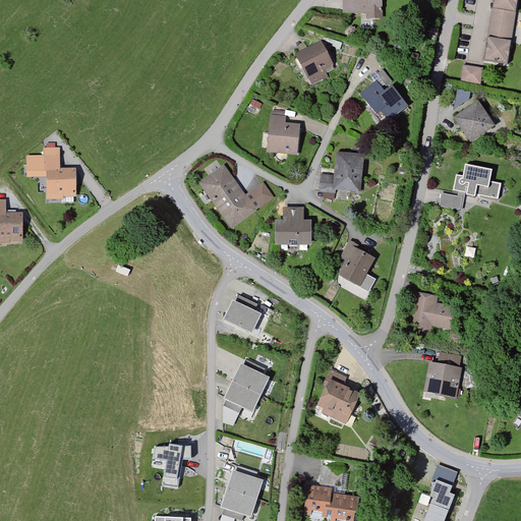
[(342,0),(343,11),(367,10),(367,17),(380,17),(379,0),(342,0)]
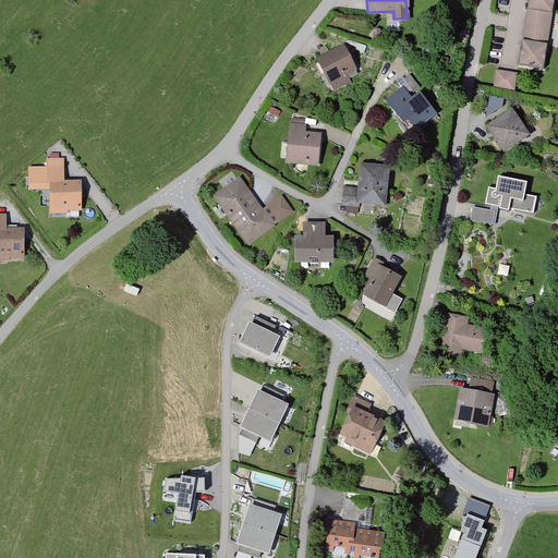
[(555,0),(529,0),(519,65),(545,70),(555,0)]
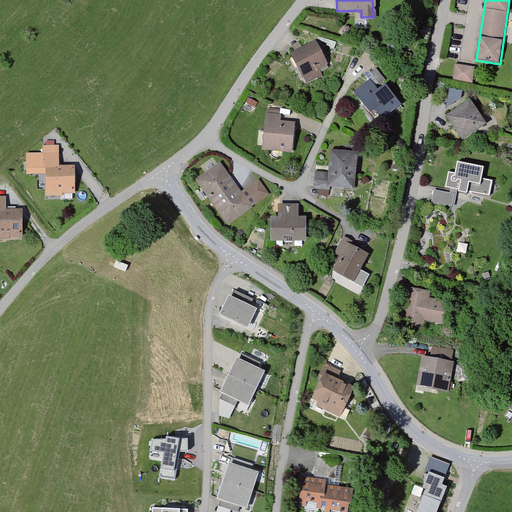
[(314,44),(290,56),(300,75),(324,63),(314,44)]
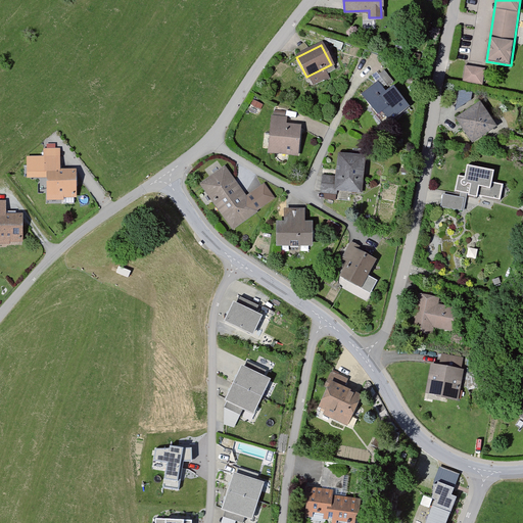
[(463,82),(482,85),(485,68),(465,65),(463,82)]
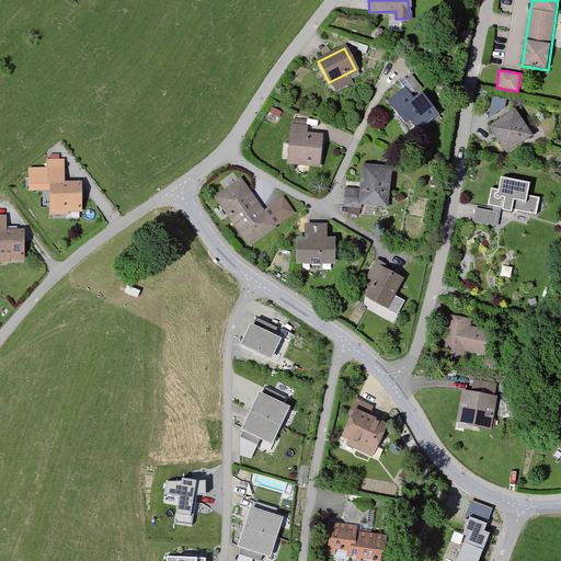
[(422,88),(413,75),(407,80),(416,92),(422,88)]
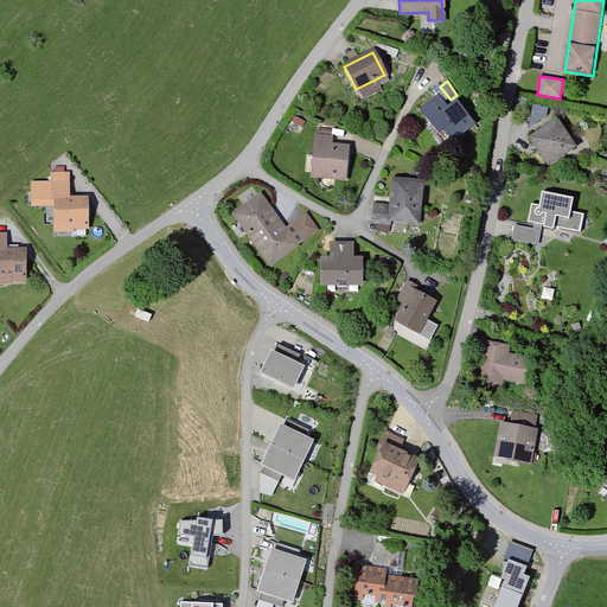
[(377,83),(359,91),(362,98),(375,91),(376,94),(381,91),(377,83)]
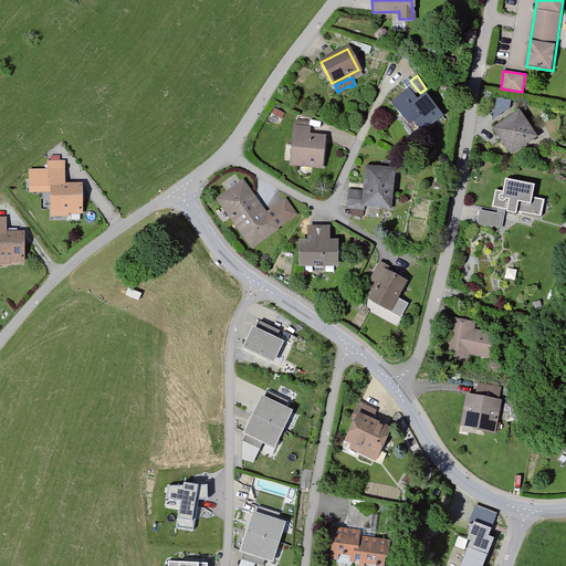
[(423,133),(422,130),(442,115),(427,94),(418,100),(410,88),(392,102),(405,117),(402,118),(408,126),(407,127),(416,138),(423,133)]
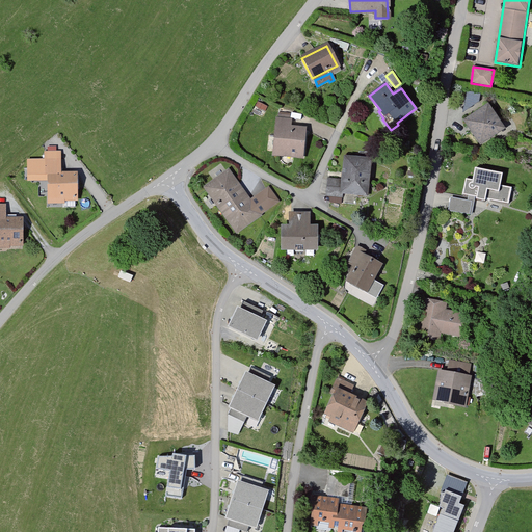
[(462,113),(479,102),(480,95),(467,92),(462,113)]
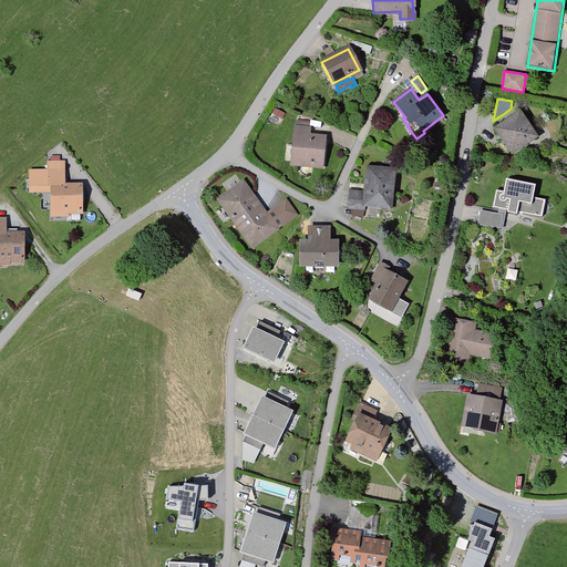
[(509,153),(514,153),(537,138),(521,115),(518,114),(505,123),(505,126),(503,127),(501,126),(497,127),(496,131),(497,134),(502,135),(503,137),(502,141),(509,153)]
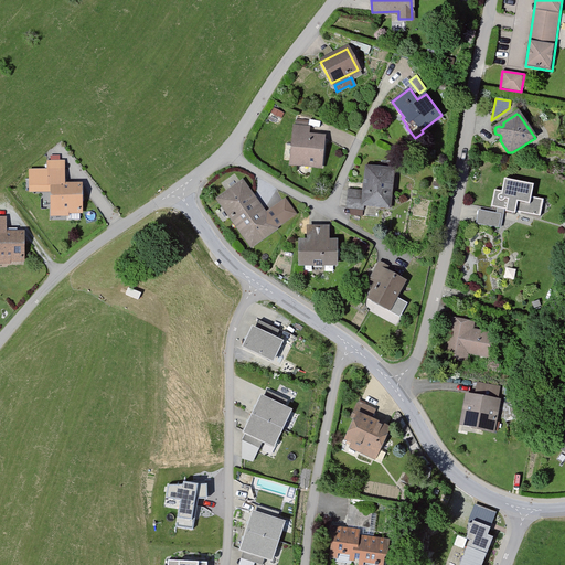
[(309,123),(297,121),(294,145),(298,149),(297,157),(306,167),(309,164),(316,166),(317,157),(321,158),(323,139),(308,137),(309,123)]
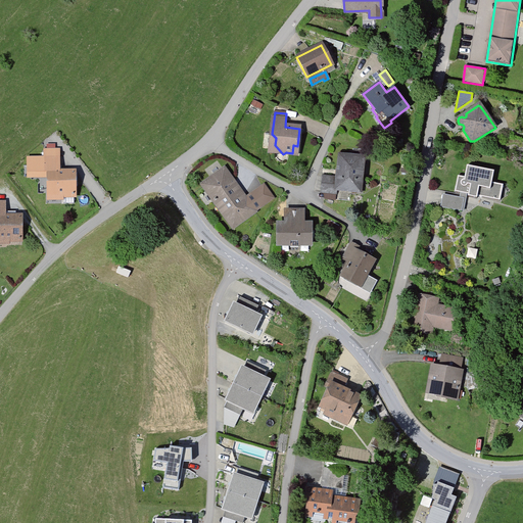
[(59,149),(44,149),(44,157),(29,157),(29,165),(33,165),(33,176),(49,176),(49,193),(59,193),(61,195),(75,195),(75,172),(59,173),(59,149)]
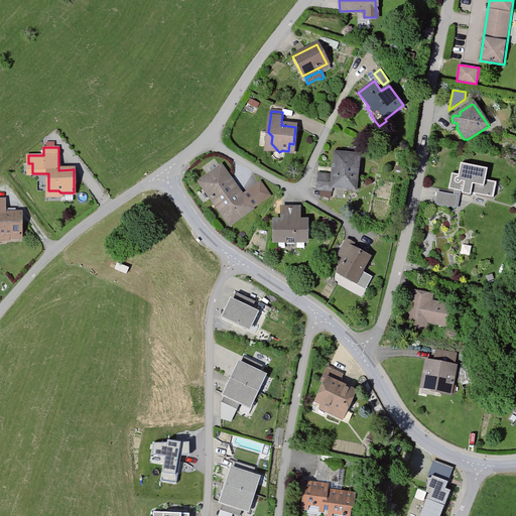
[(334,175),(319,173),(317,189),(333,190),(334,186),(358,188),(359,177),(356,176),(359,148),(350,147),(349,155),(336,153),(334,175)]
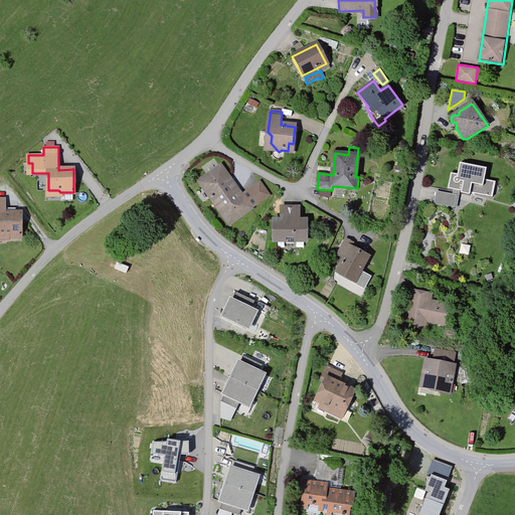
[(496,182),(485,180),(487,169),(460,163),(458,174),(451,173),(448,189),(461,191),(461,193),(470,195),(470,193),(492,197),(496,182)]
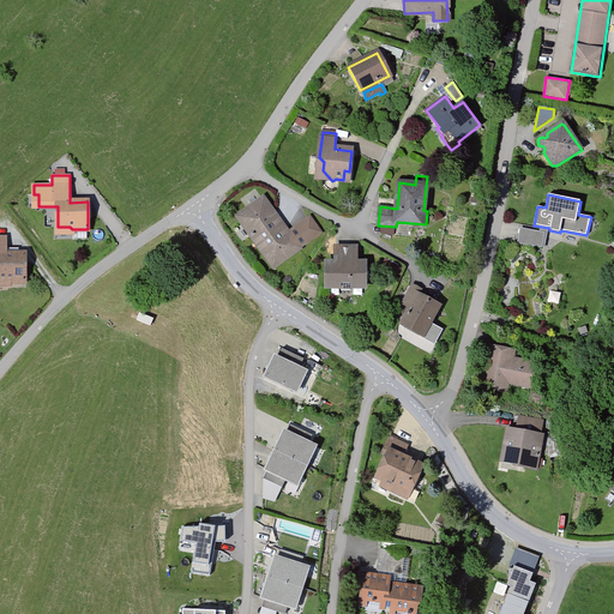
[(239,217),(275,265),(320,233),(309,217),(288,234),(263,199),(239,217)]
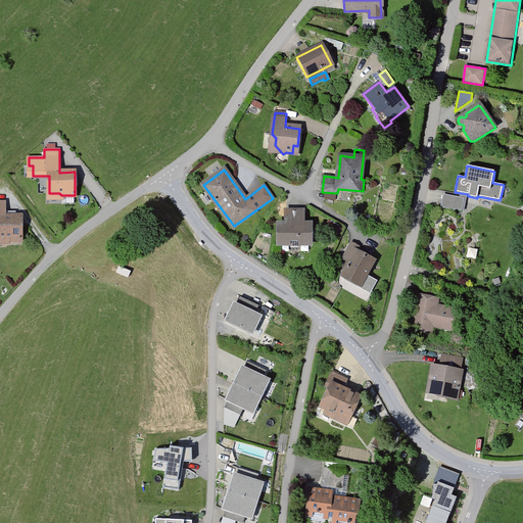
[(462,211),(464,198),(443,194),(440,207),(462,211)]
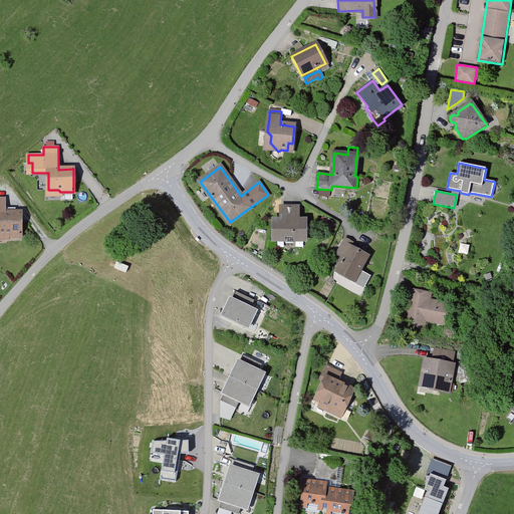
[(5,199),(0,198),(0,233),(6,233),(8,236),(20,236),(20,213),(15,213),(15,208),(5,208),(5,199)]
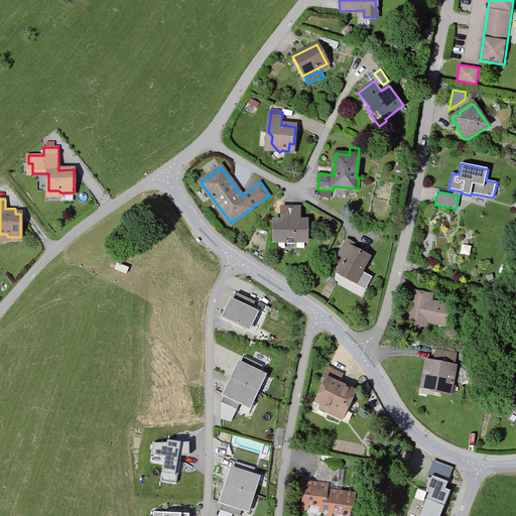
[(298,209),(282,209),(282,222),(274,222),(274,241),(286,241),(286,244),(294,244),(294,240),(306,240),(306,221),(298,222),(298,209)]
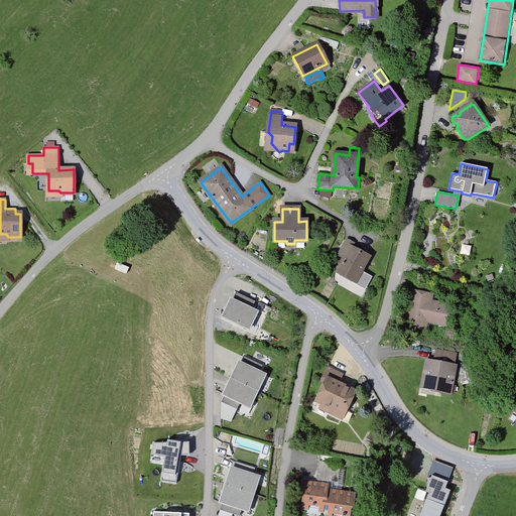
[(337,225),(325,218),(320,224),(333,231),(337,225)]
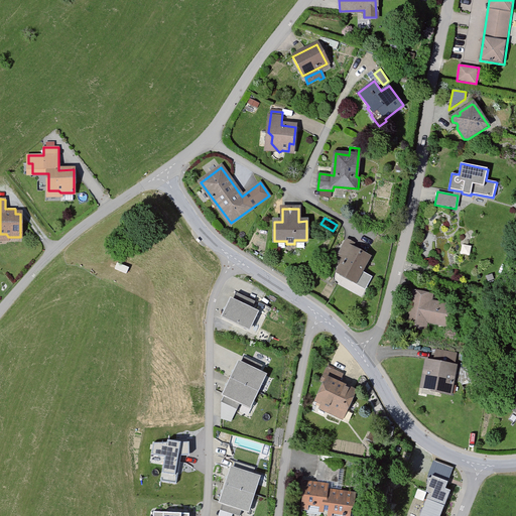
[(347,258),(339,271),(357,281),(370,257),(353,248),(355,245),(348,241),(341,254),(347,258)]
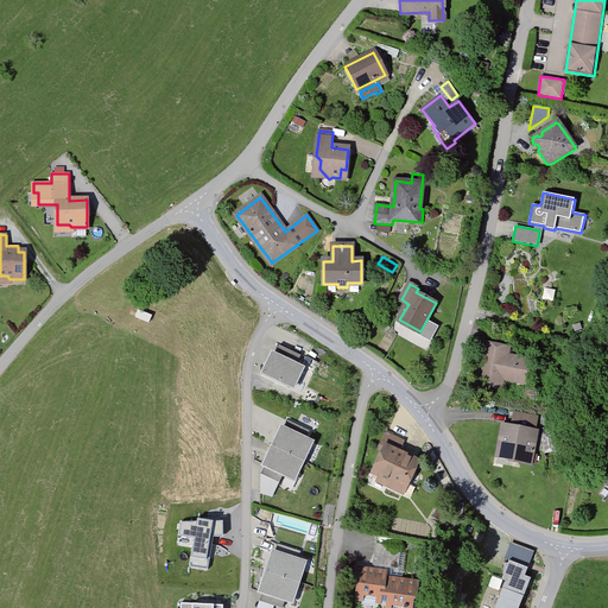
[(434,339),(441,327),(428,320),(420,331),(434,339)]
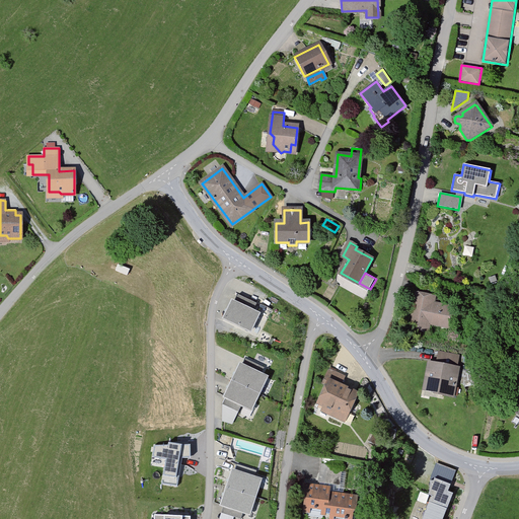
[(417,289),(432,291),(434,284),(418,282),(417,289)]
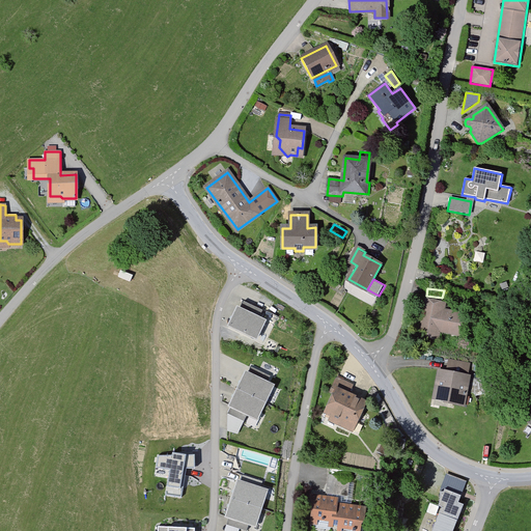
[(443,304),(423,300),(418,334),(438,338),(439,330),(460,333),(464,314),(442,310),(443,304)]
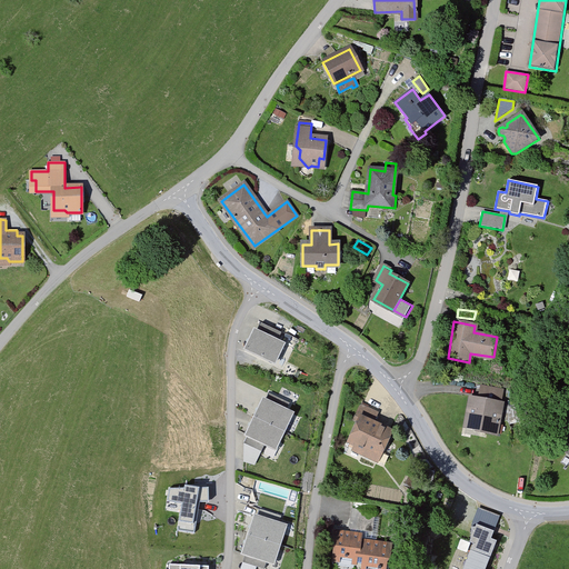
[(277,341),(281,332),(261,323),(257,332),(255,331),(246,349),(275,363),(280,352),(276,350),(279,342),(277,341)]
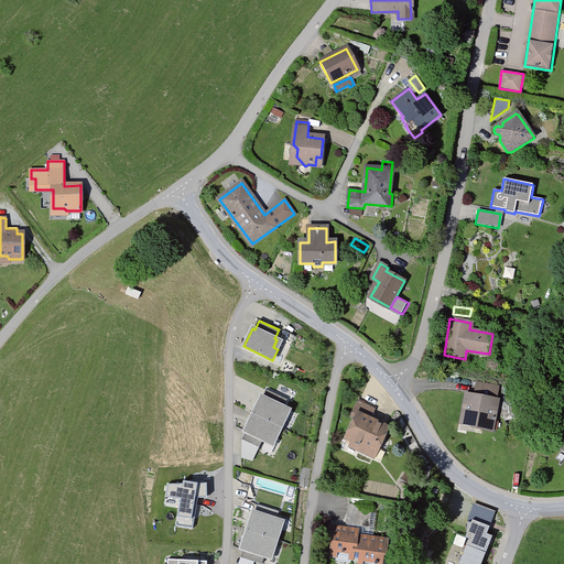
[(479,383),(476,397),(468,396),(464,421),(477,423),(476,426),(490,430),(490,429),(496,429),(497,422),(491,421),(498,387),(479,383)]
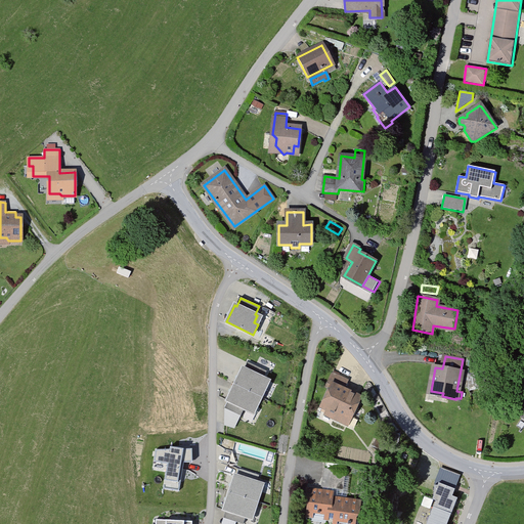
[(267,372),(248,362),(245,369),(243,368),(234,385),(261,397),(266,388),(262,386),(265,379),(263,378),(267,372)]
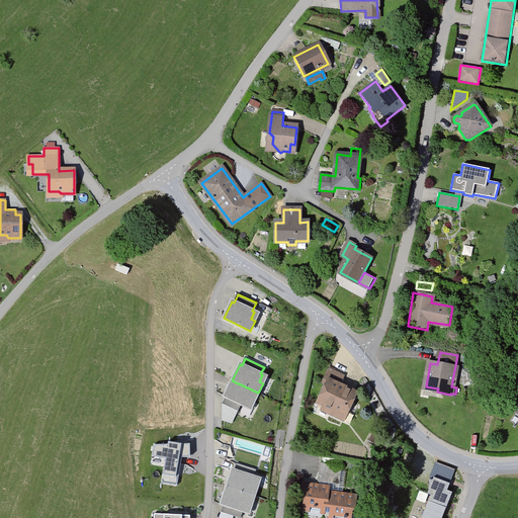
[(355,394),(339,385),(343,376),(329,369),(323,382),(326,384),(318,402),(331,409),(329,412),(341,418),(349,401),(351,402),(355,394)]
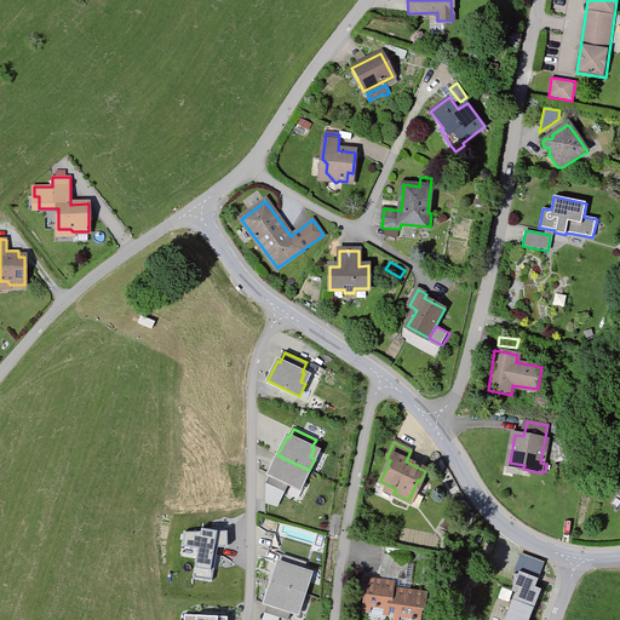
[(309,470),(277,455),(269,475),(270,475),(265,483),(285,492),(288,484),(296,487),(299,480),(304,481),(309,470)]
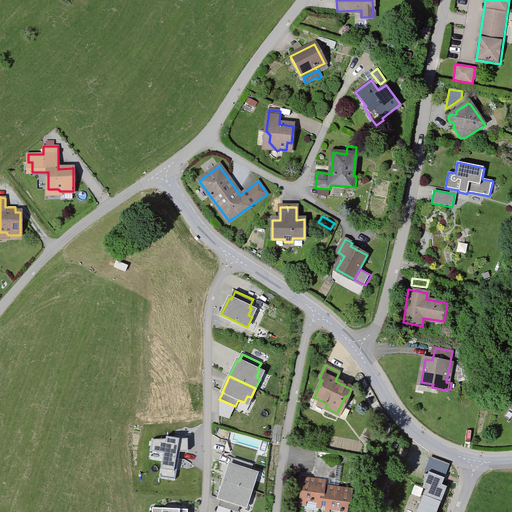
[(219,415),(230,418),(235,406),(219,399),(219,415)]
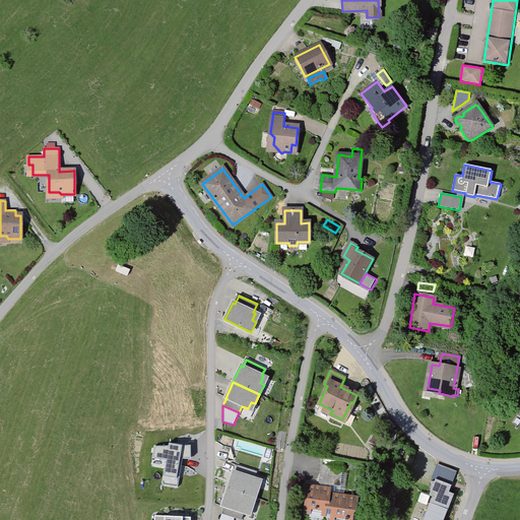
[(377,446),(382,437),(375,433),(370,442),(377,446)]
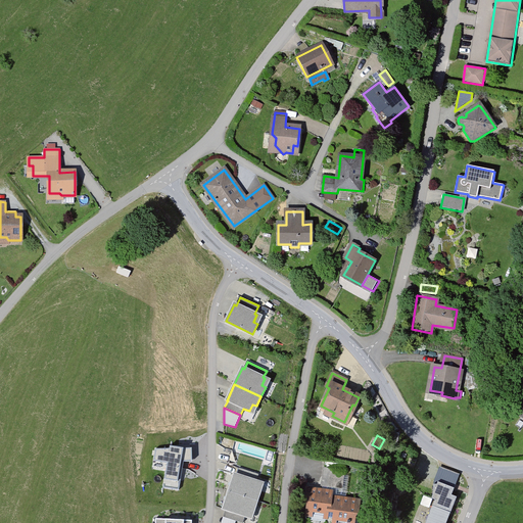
[(192,447),(154,448),(151,464),(165,467),(161,488),(179,492),(185,466),(194,466),(192,447)]
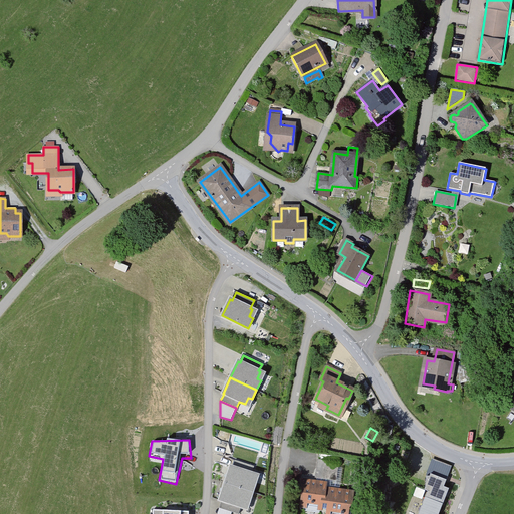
[(254,466),(235,460),(233,467),(230,466),(225,483),(252,492),(255,482),(252,481),(254,474),(252,473),(254,466)]
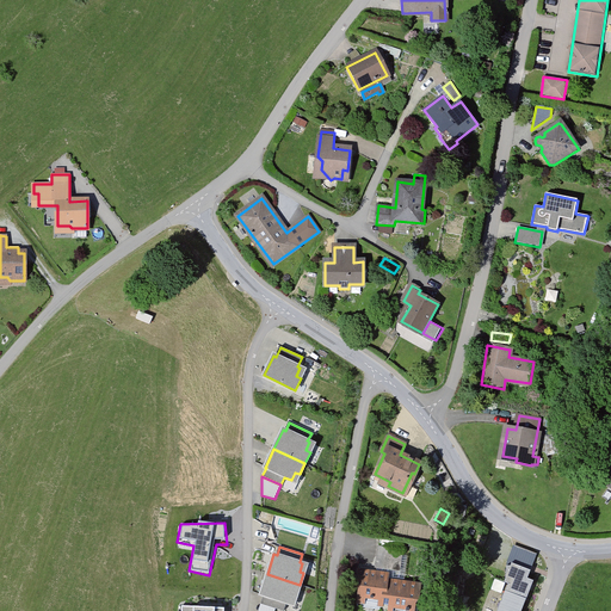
[(378,547),(375,566),(399,569),(401,555),(401,550),(378,547)]
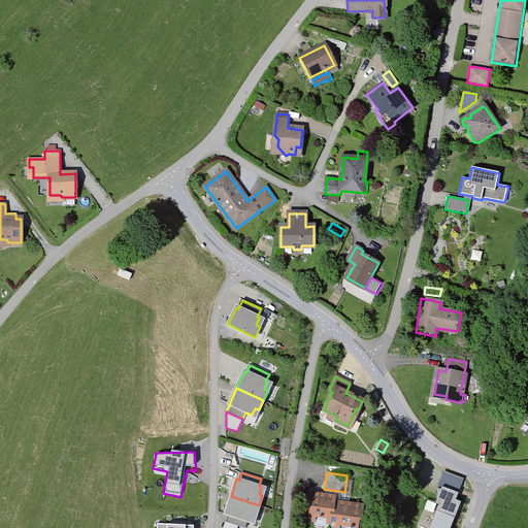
[(324,489),(323,495),(334,496),(334,502),(350,503),(352,481),(347,480),(344,492),(324,489)]
